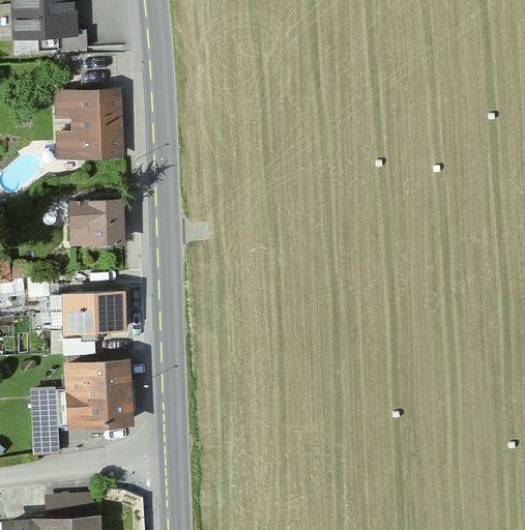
[(79,34),(78,0),(9,0),(11,43),(57,41),(58,57),(92,56),(91,33),(79,34)]
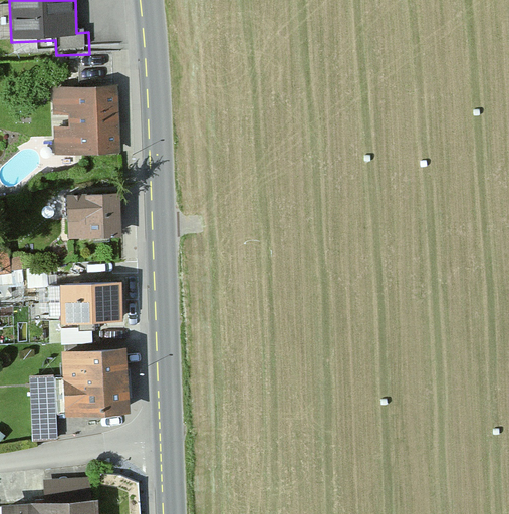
[(122,155),(120,88),(54,90),(56,157),(122,155)]
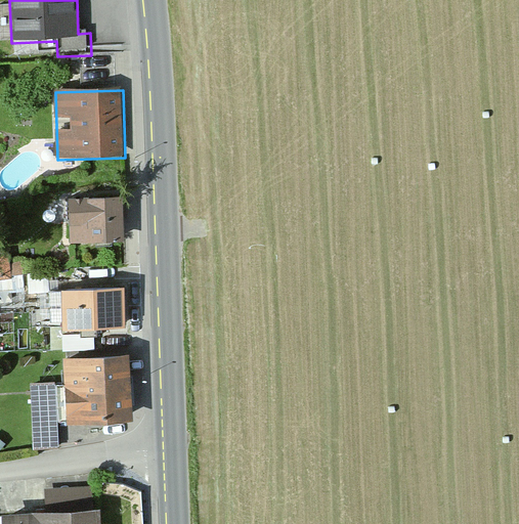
[(122,242),(122,198),(72,199),(73,242),(122,242)]
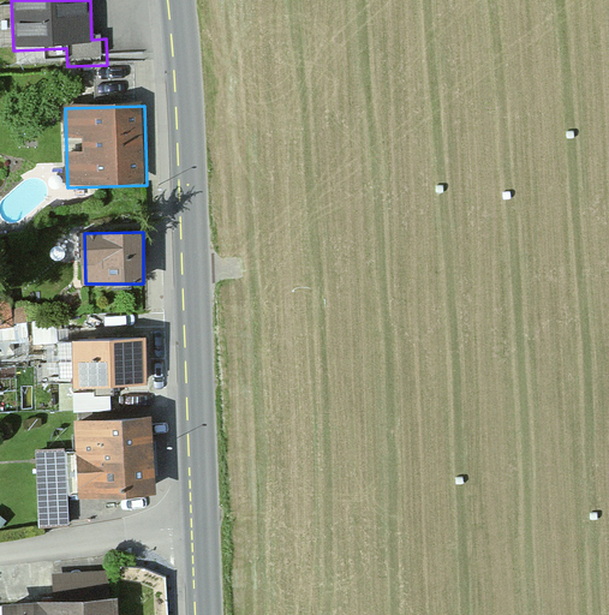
[(145,338),(71,338),(70,392),(145,393),(145,338)]
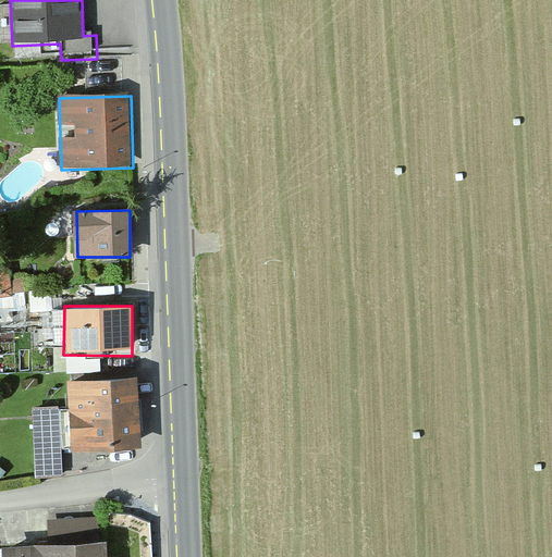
[(140,449),(136,378),(68,382),(72,454),(140,449)]
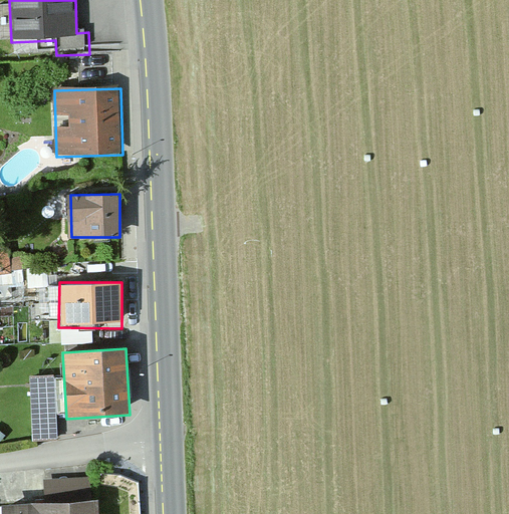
[(34,378),(36,440),(61,439),(58,377),(34,378)]
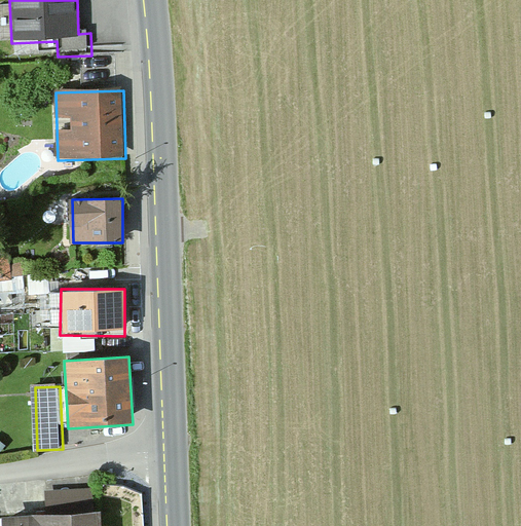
[(101,525),(101,512),(91,512),(90,490),(48,491),(48,514),(2,515),(1,525),(101,525)]
